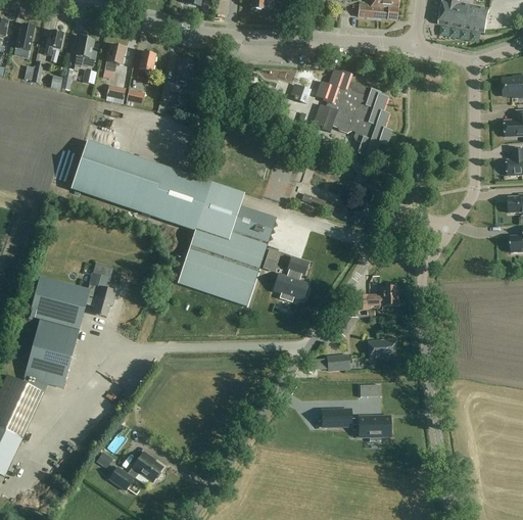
[(271,0),(251,0),(251,6),(252,6),(254,8),(257,9),(258,6),(265,7),(266,0),(271,0)]
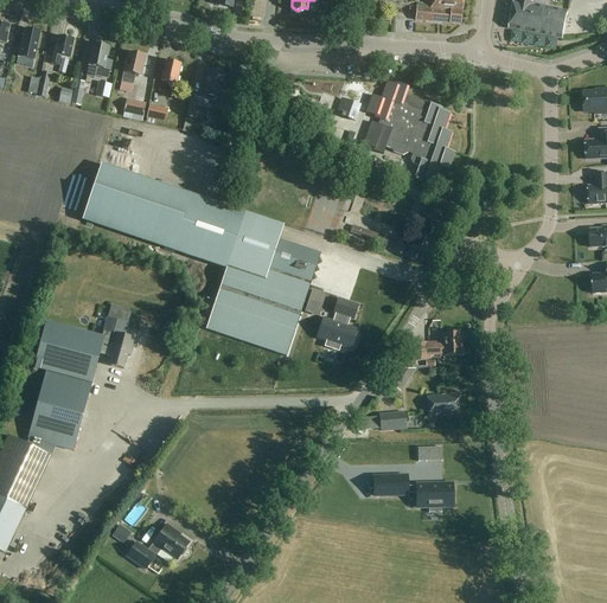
[(461,19),(462,0),(432,0),(432,5),(417,4),(415,18),(458,21),(461,19)]
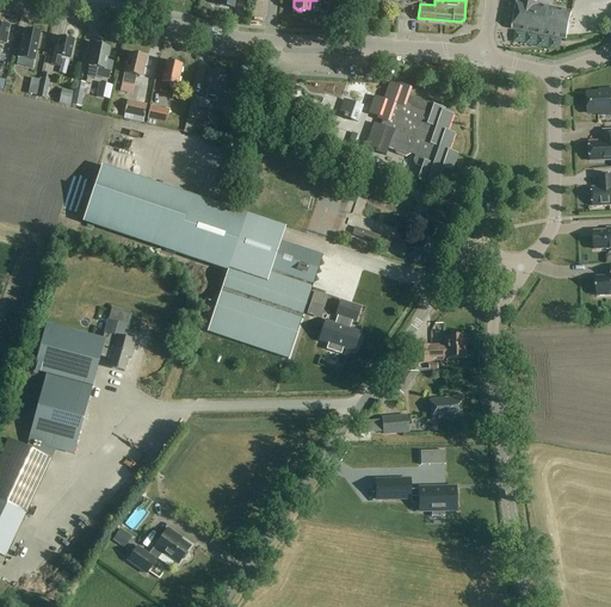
[(541,2),(541,0),(518,0),(512,25),(566,37),(572,8),(541,2)]
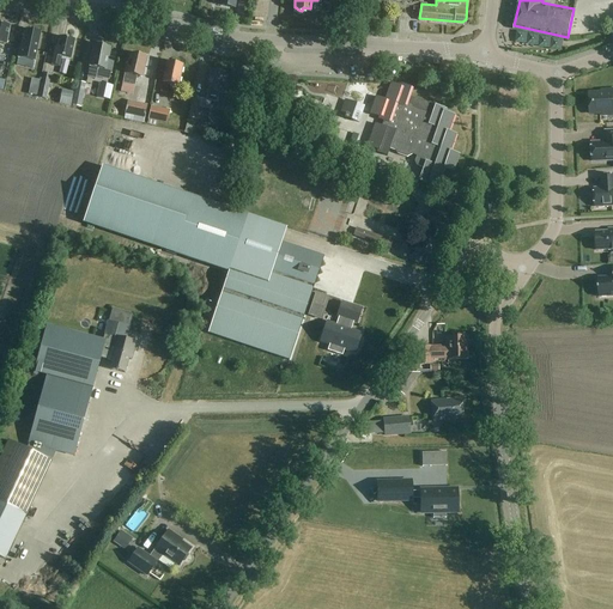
[(22,36),(16,62),(32,66),(40,30),(25,26),(23,37),(22,36)]
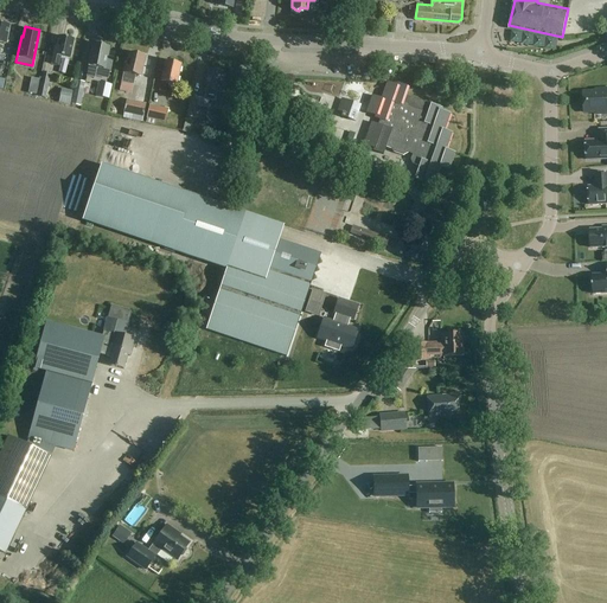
[(55,43),(51,61),(58,62),(61,53),(69,56),(74,37),(58,33),(57,43),(55,43)]
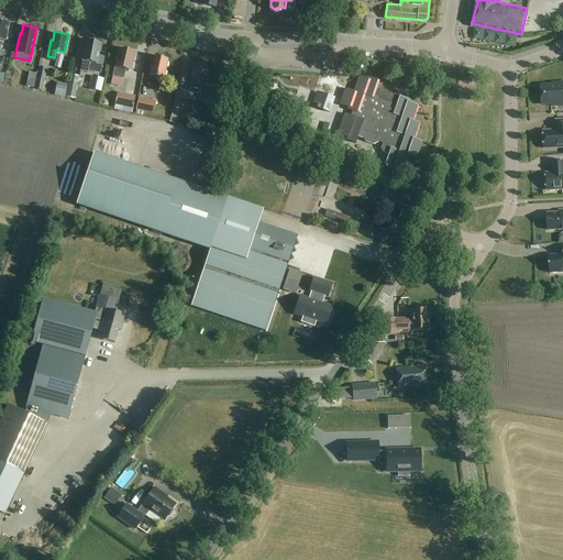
[(100,70),(105,52),(98,51),(100,41),(87,39),(79,68),(88,70),(88,68),(100,70)]
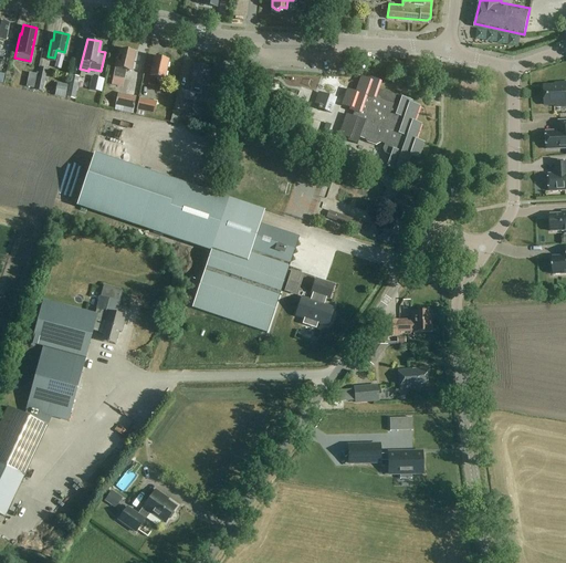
[(127,49),(121,47),(118,58),(116,56),(113,74),(124,76),(126,68),(130,69),(135,50),(134,50),(134,49),(128,48),(127,49)]
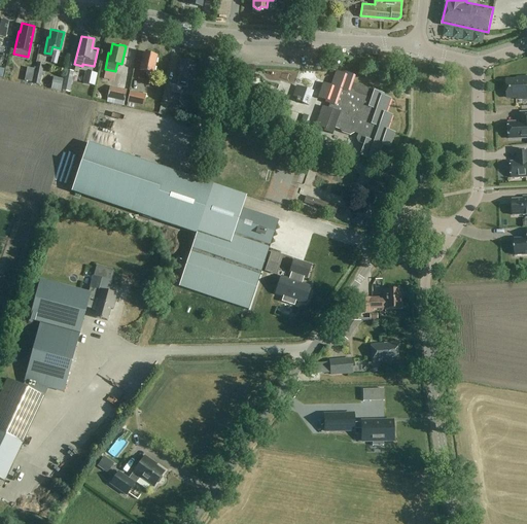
[(153,72),(157,55),(144,51),(139,76),(147,78),(149,71),(153,72)]
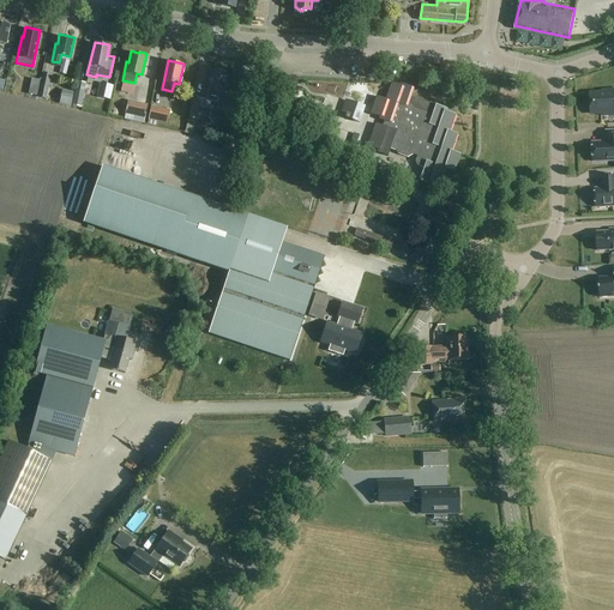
[(222,68),(223,67),(220,66),(220,68),(211,67),(209,79),(208,78),(208,88),(206,97),(193,95),(188,116),(196,118),(198,104),(210,107),(212,98),(217,98),(218,89),(223,90),(226,70),(222,68)]
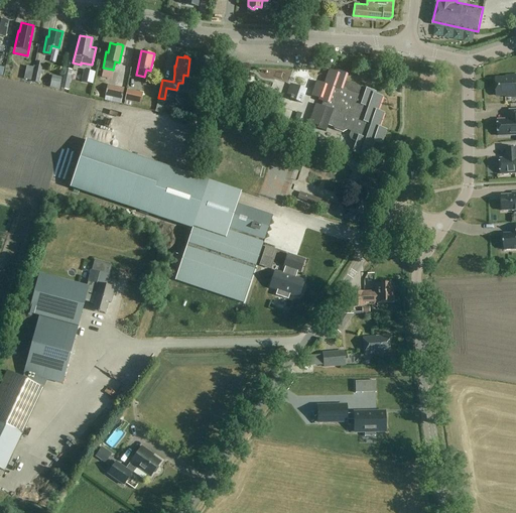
[(38,81),(42,59),(35,58),(31,79),(38,81)]
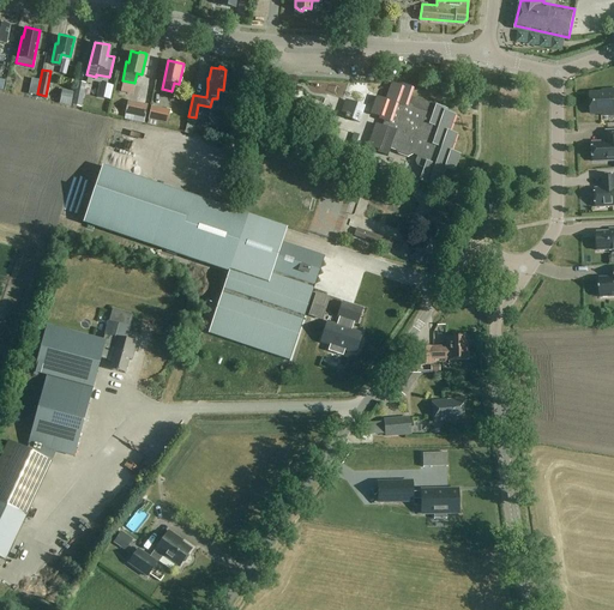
[(5,71),(4,86),(18,88),(19,71),(5,71)]
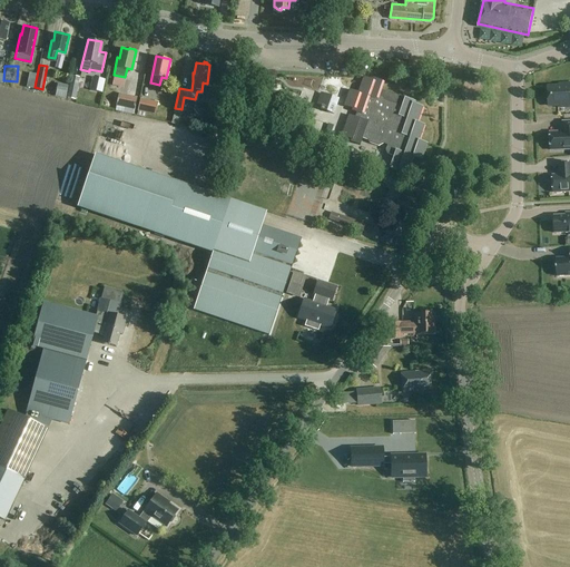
[(323,68),(284,68),(283,81),(323,81),(323,68)]
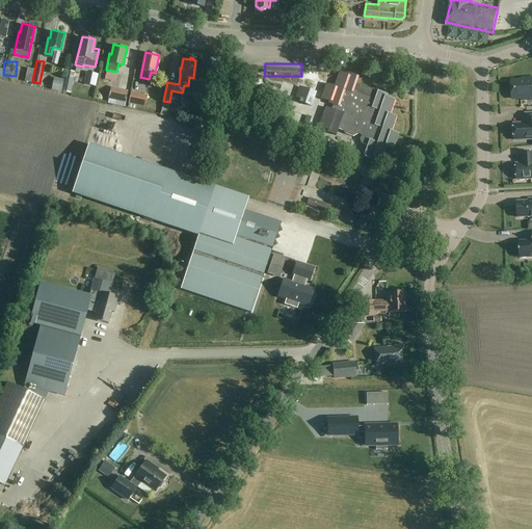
[(70,90),(74,70),(67,68),(61,89),(70,90)]
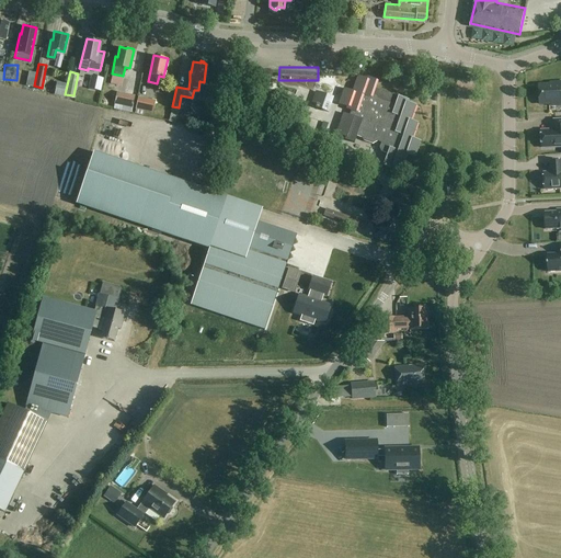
[(100,89),(103,76),(90,73),(88,86),(100,89)]
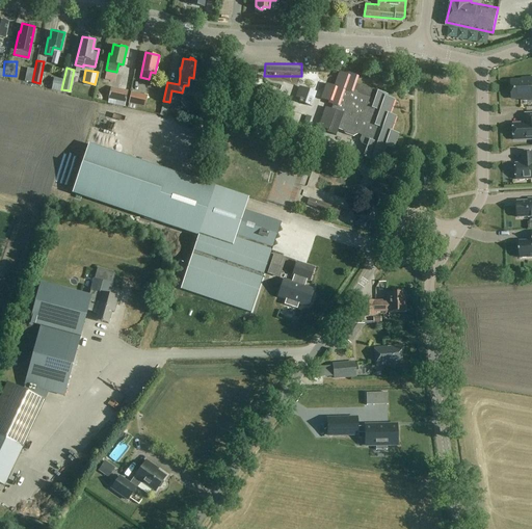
[(391,112),(396,97),(389,95),(390,93),(378,89),(355,81),(357,73),(348,70),(347,73),(339,70),(334,83),(326,81),(321,96),(328,99),(328,101),(334,103),(331,107),(326,105),(320,125),(328,128),(327,130),(338,133),(340,127),(346,129),(347,132),(354,134),(357,133),(358,131),(363,133),(361,137),(362,141),(367,142),(363,154),(373,157),(373,156),(381,158),(387,144),(394,147),(399,131),(392,129),(397,114),(391,112)]
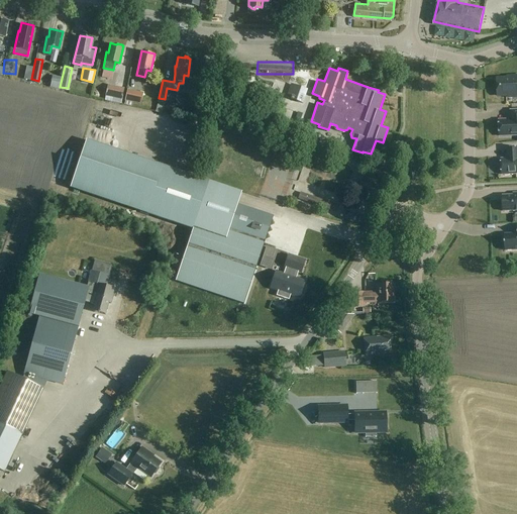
[(59,87),(62,75),(52,73),(49,85),(59,87)]
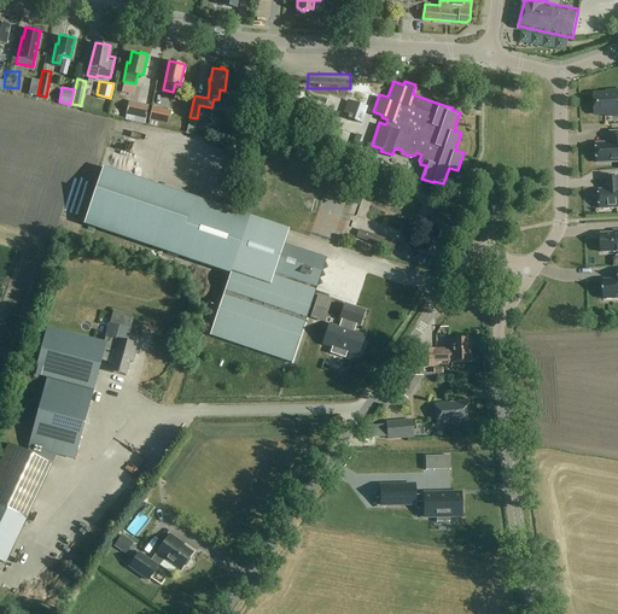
[(617,112),(617,87),(611,87),(611,91),(594,91),(595,111),(612,111),(613,113),(617,112)]
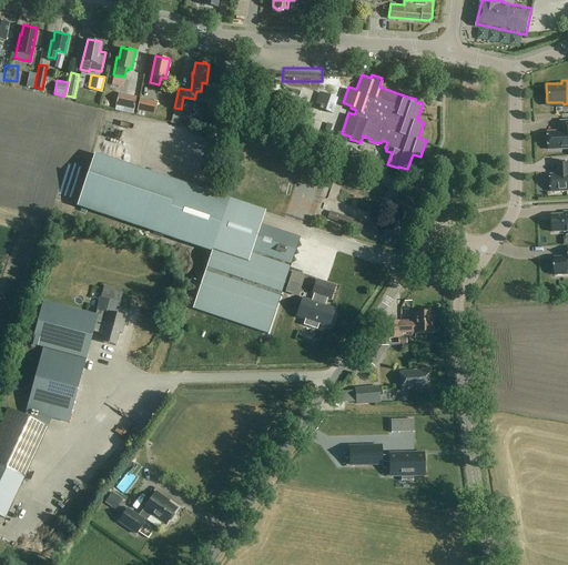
[(332,111),(337,96),(318,89),(313,104),(332,111)]
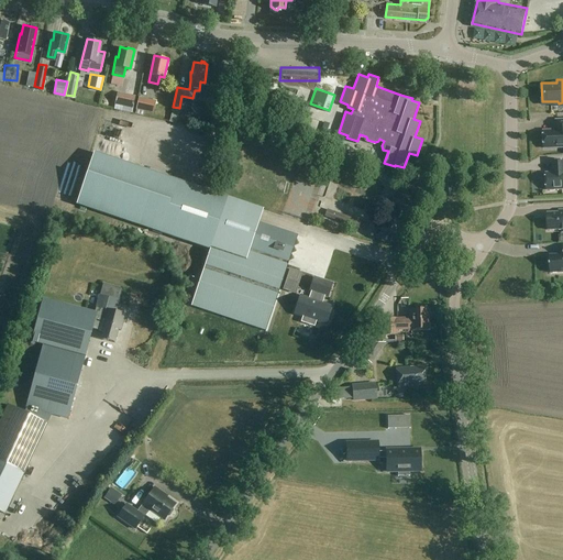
[(113,102),(132,107),(135,94),(117,89),(113,102)]
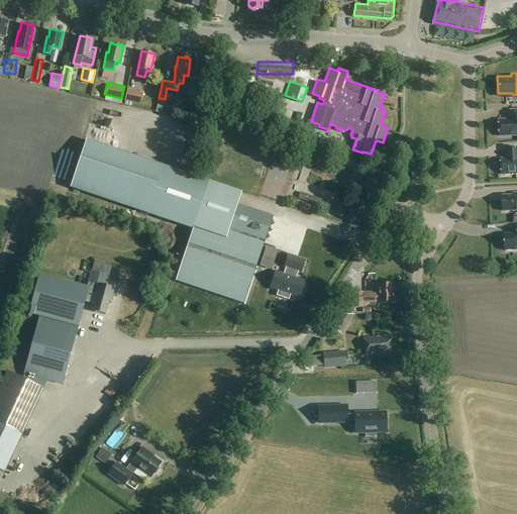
[(140,102),(142,90),(127,86),(124,98),(140,102)]
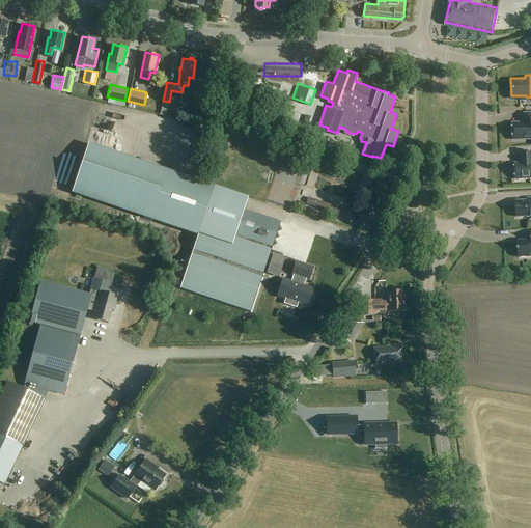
[(235,110),(236,105),(234,104),(236,93),(223,91),(220,107),(235,110)]
